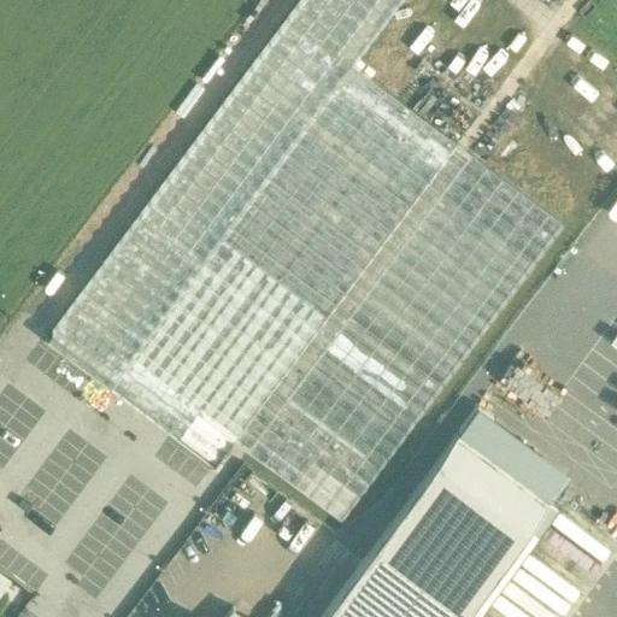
[(341,521),(616,152),(616,0),(305,0),(47,338),(215,465),(233,440),(341,521)]
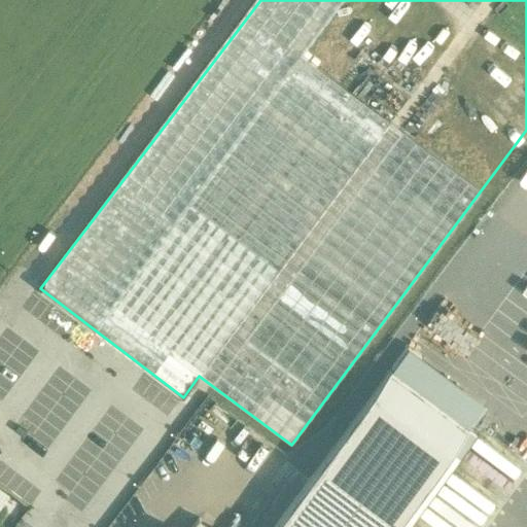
[(167,526),(166,526),(164,526),(407,526),(477,433),(391,370),(274,526),(210,526),(199,519),(191,526),(167,526)]
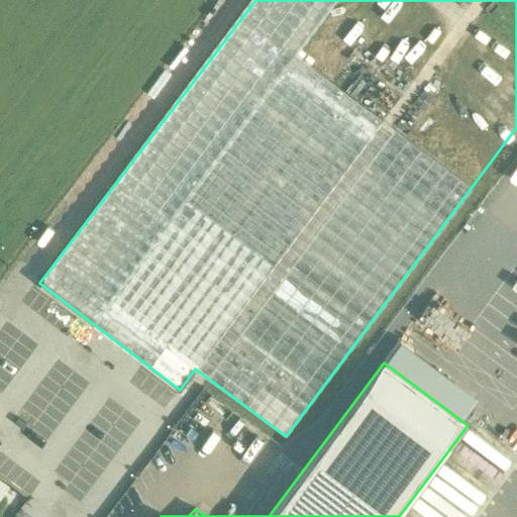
[(24,412),(54,432),(88,382),(78,375),(70,388),(64,384),(54,400),(39,390),(24,412)]
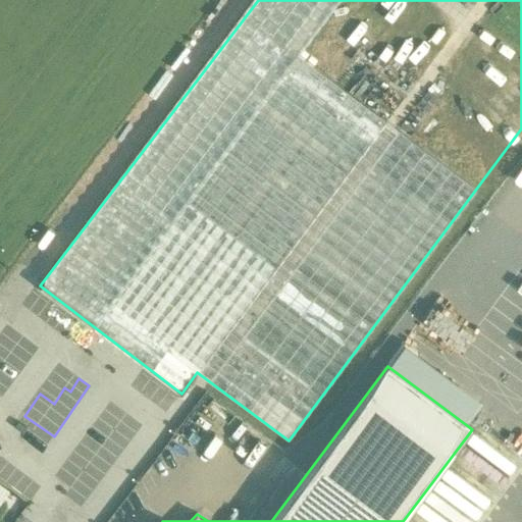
[(67,493),(82,505),(99,481),(84,470),(67,493)]
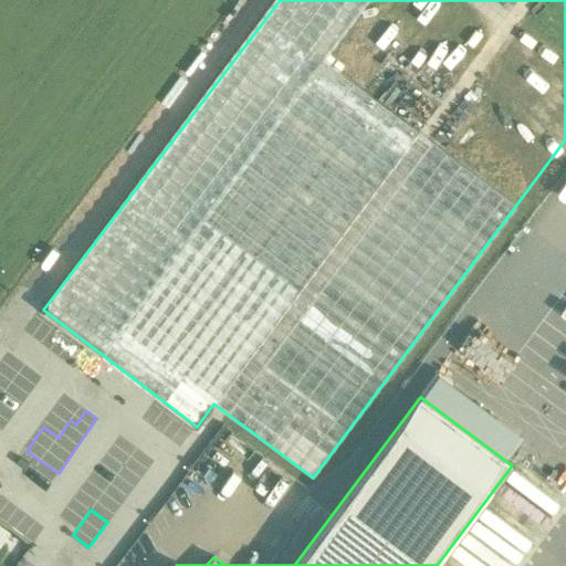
[(0,544),(10,532),(0,523),(0,544)]
